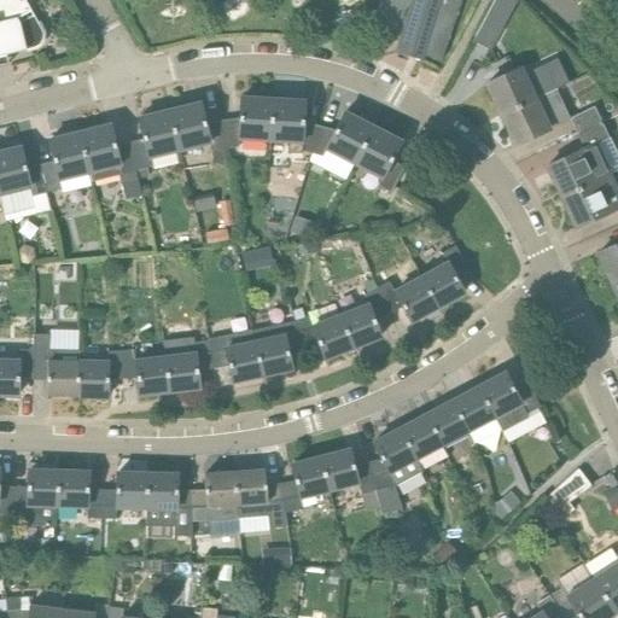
[(0,0),(0,56),(34,48),(38,46),(41,42),(42,39),(42,34),(41,30),(24,0),(0,0)]
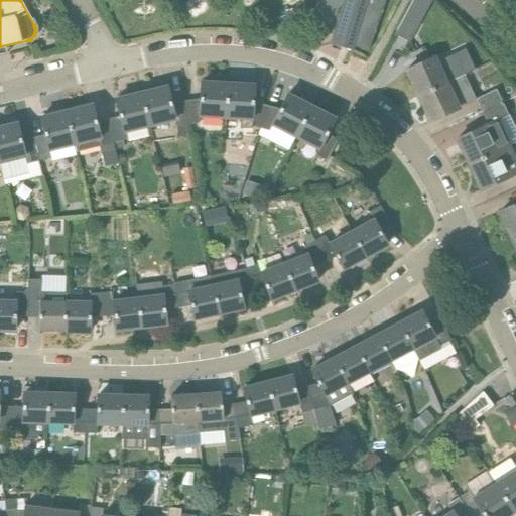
[(343,0),(341,10),(350,13),(340,47),(353,51),(368,0),(343,0)]
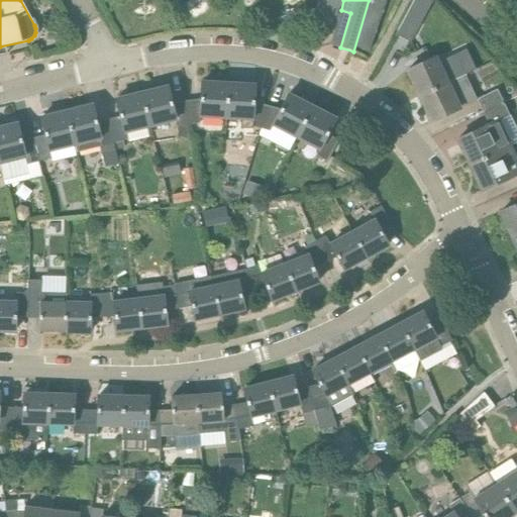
[(430,0),(412,0),(396,31),(410,38),(430,0)]
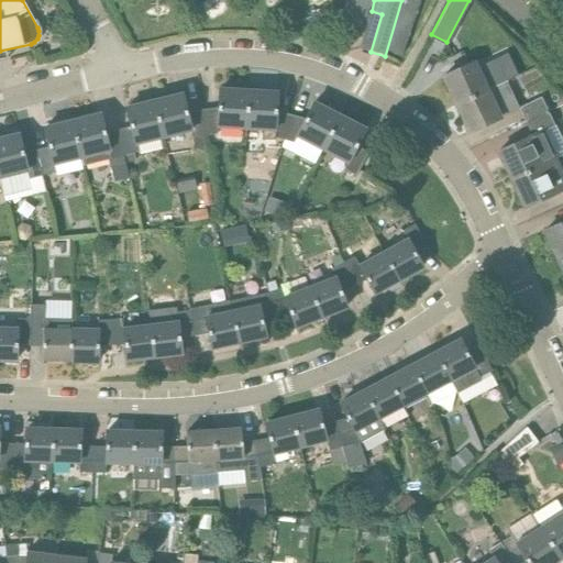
[(456,105),(504,84),(492,58),(475,66),(474,63),(463,67),(443,77),(456,105)]
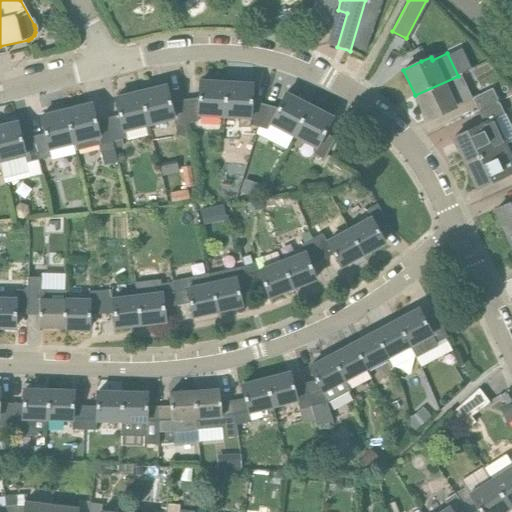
[(427,121),(472,99),(460,74),(458,76),(415,95),(427,121)]
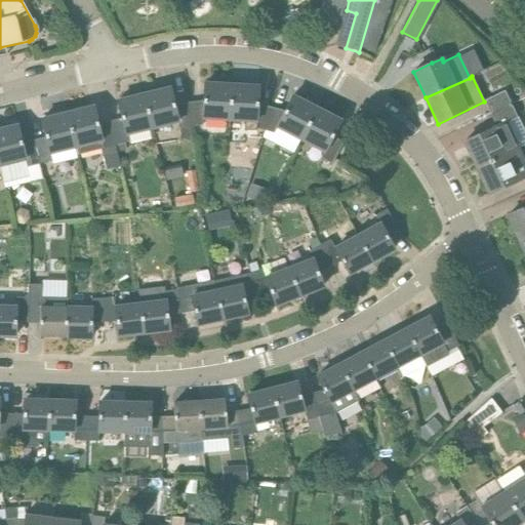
[(230,120),(231,86),(204,84),(203,101),(189,103),(193,128),(202,126),(203,118),(230,120)]
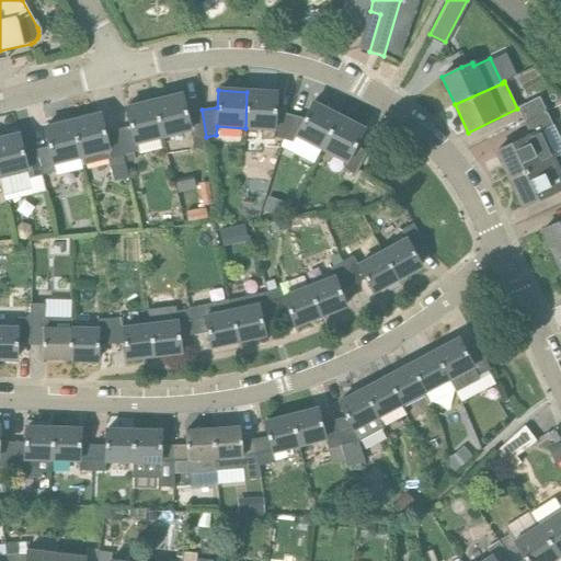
[(275,111),(276,93),(247,92),(245,128),(261,128),(261,139),(274,140),(274,138),(283,140),(289,115),(275,111)]
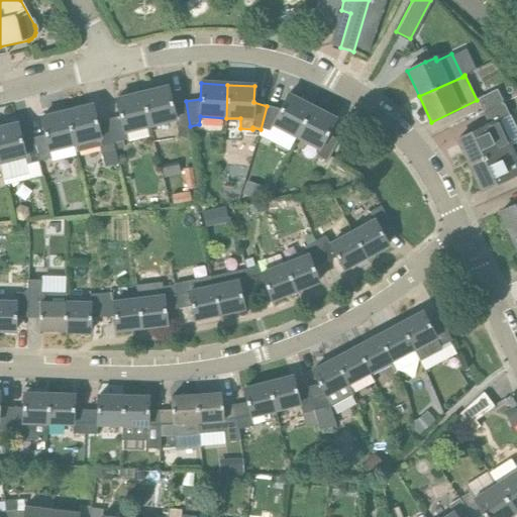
[(186,101),(172,104),(168,87),(141,94),(149,126),(175,120),(177,128),(190,126),(186,101)]
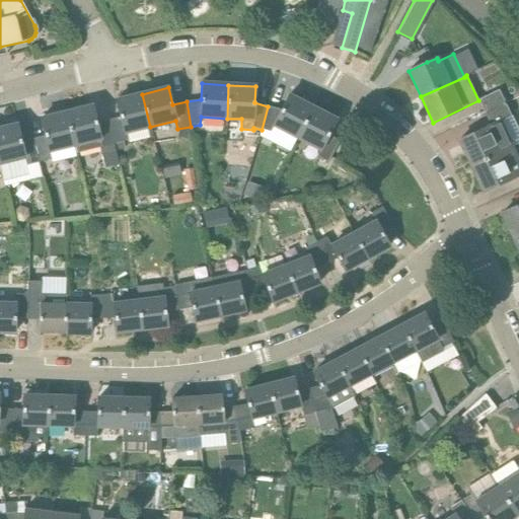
[(485,114),(505,104),(499,91),(479,100),(485,114)]
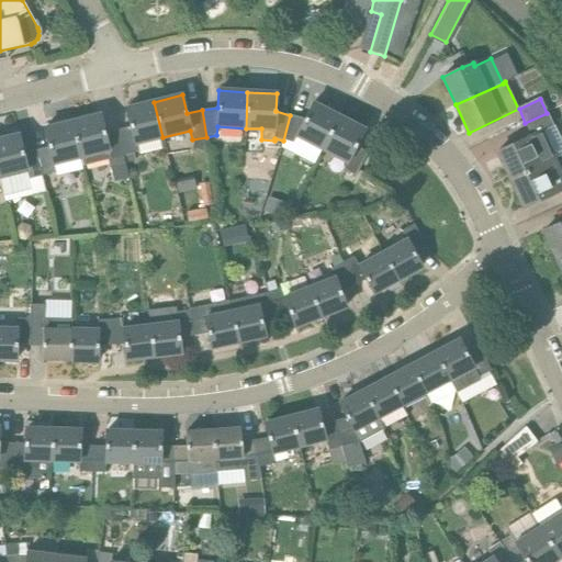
[(135,144),(163,137),(154,102),(125,109),(130,126),(117,130),(125,164),(135,161),(133,154),(136,153),(135,144)]
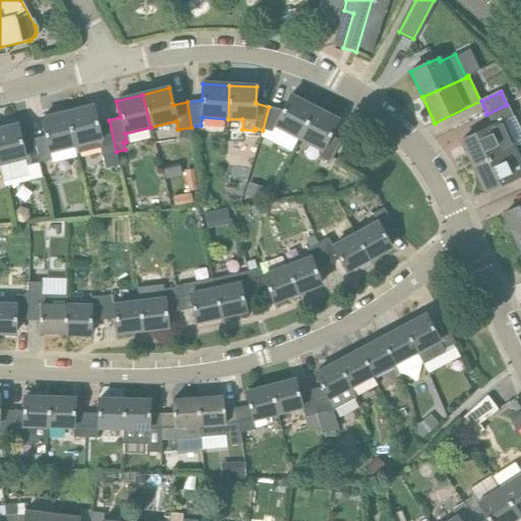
[(298,137),(313,108),(290,96),(282,111),(269,107),(263,130),(271,132),(274,125),(298,137)]
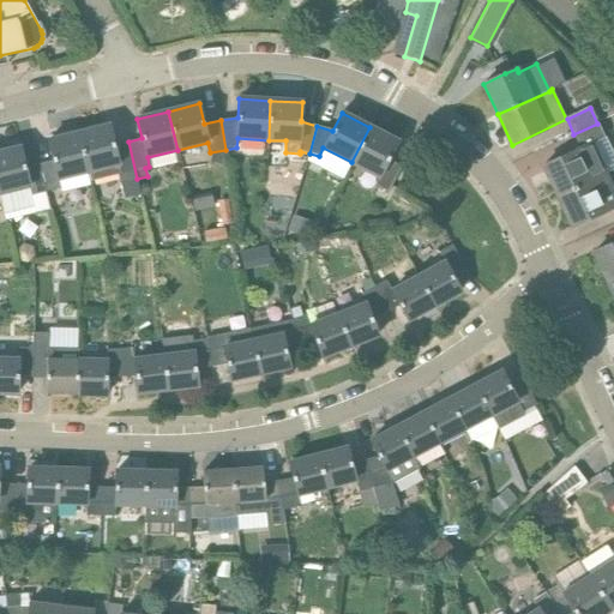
[(608,173),(594,143),(605,138),(597,124),(573,134),(581,149),(543,166),(558,197),(608,173)]
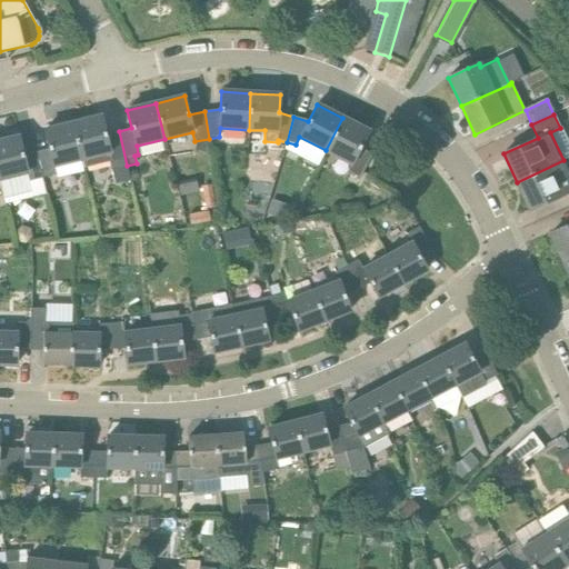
[(119,131),(106,135),(101,117),(73,123),(83,168),(109,162),(115,185),(130,181),(126,166),(127,166),(119,131)]
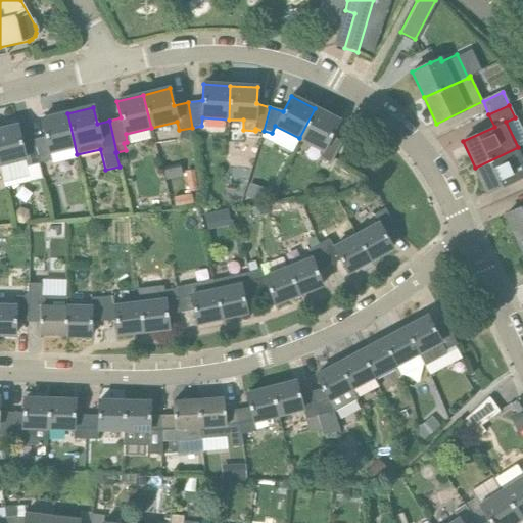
[(331,136),(338,121),(315,108),(299,138),(324,150),(320,157),(331,163),(342,142),(331,136)]
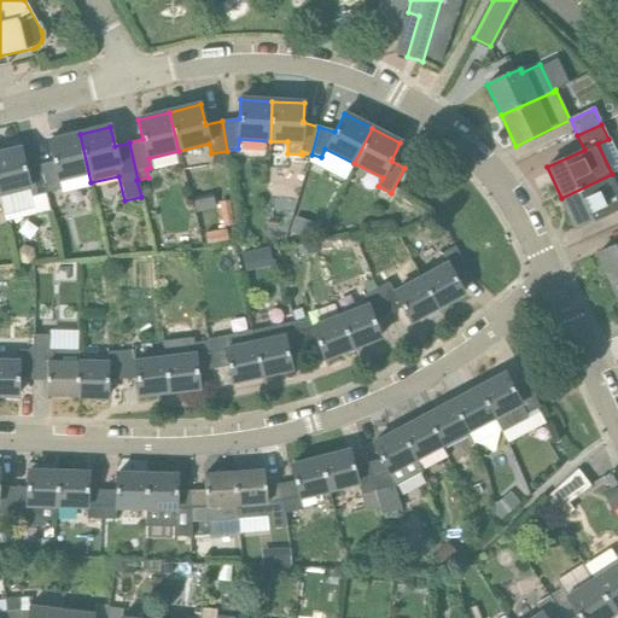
[(91,182),(80,134),(48,141),(53,162),(39,165),(46,193),(59,190),(57,180),(88,173),(91,182)]
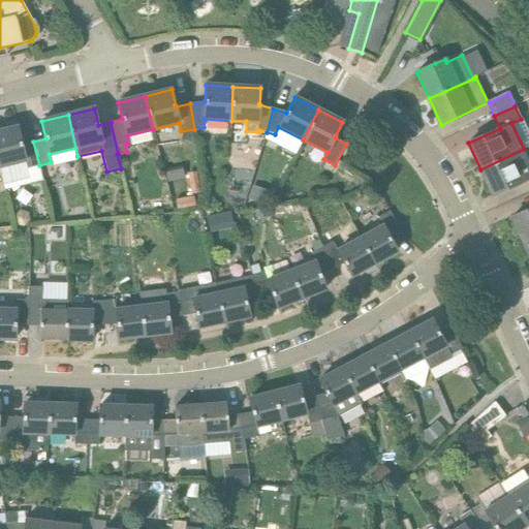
[(33,142),(22,145),(18,127),(0,131),(0,165),(25,160),(27,168),(39,165),(33,142)]
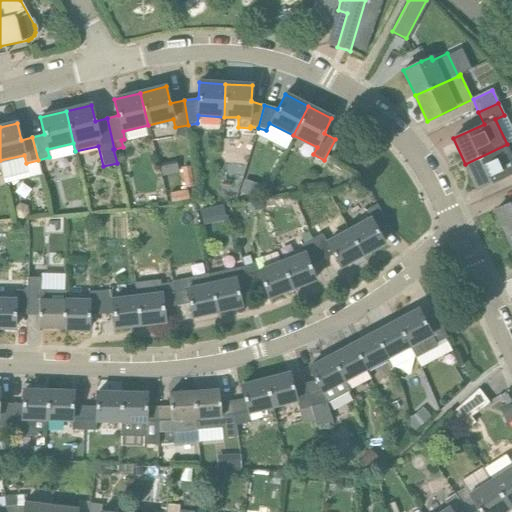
[(511,155),(507,144),(465,164),(477,189),(495,180),(511,172),(511,155)]
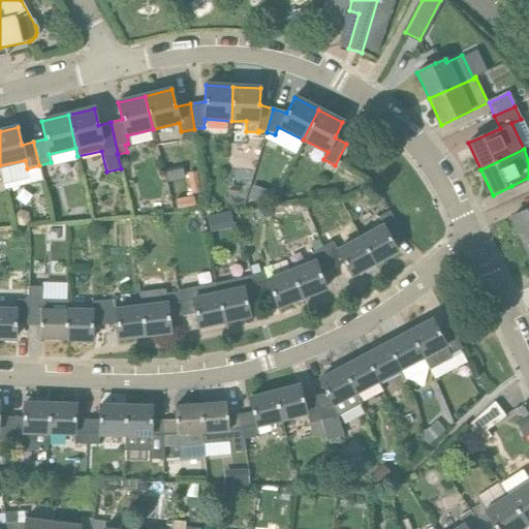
[(196,172),(188,173),(187,174),(190,193),(199,192),(196,172)]
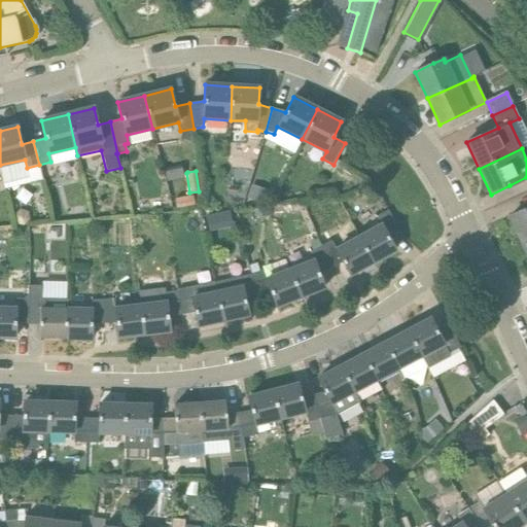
[(267,190),(250,185),(246,197),(262,202),(267,190)]
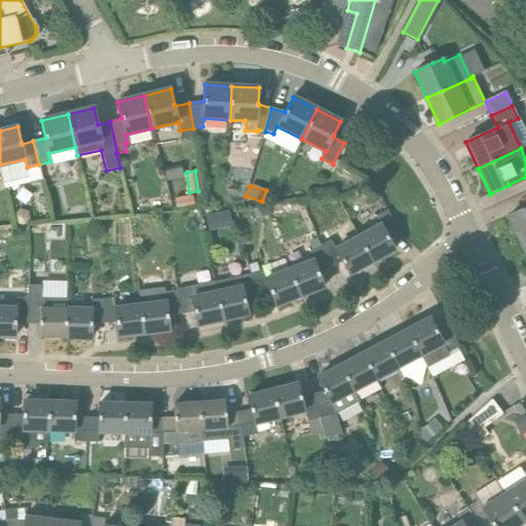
[(194,204),(192,195),(174,197),(175,208),(194,204)]
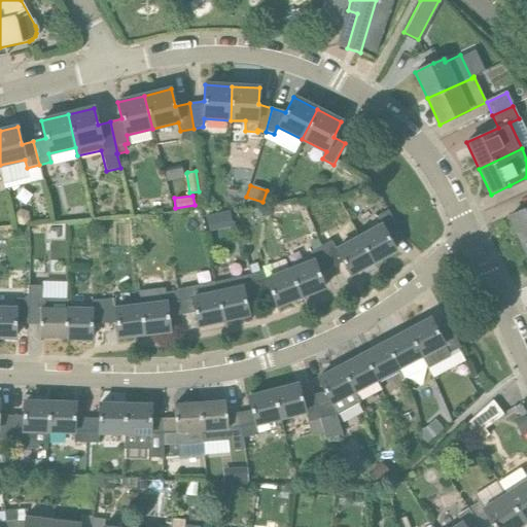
[(255,220),(269,217),(266,207),(253,210),(255,220)]
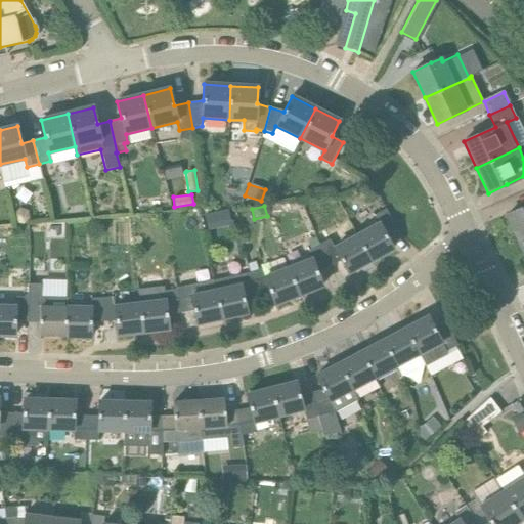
[(519,242),(523,238),(523,207),(507,215),(519,242)]
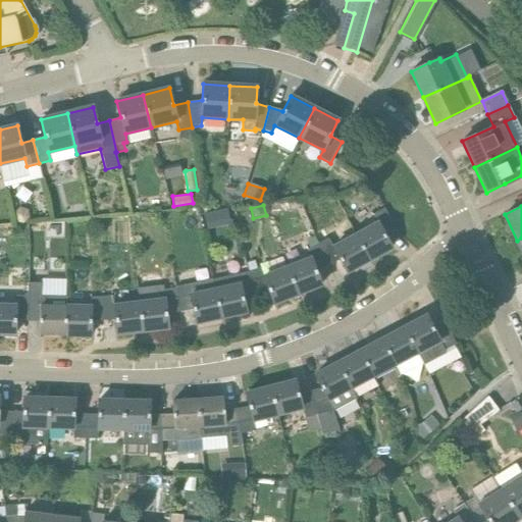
[(30,217),(28,209),(19,207),(14,212),(15,221),(23,223),(30,217)]
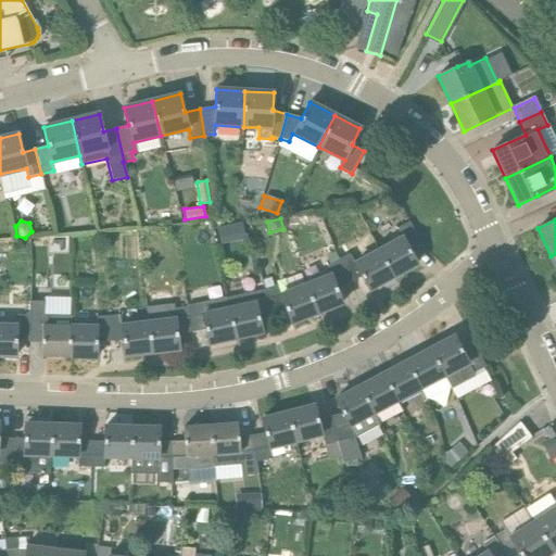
[(409,251),(421,244),(408,222),(397,228),(403,238),(379,251),(393,277),(417,264),(409,251)]
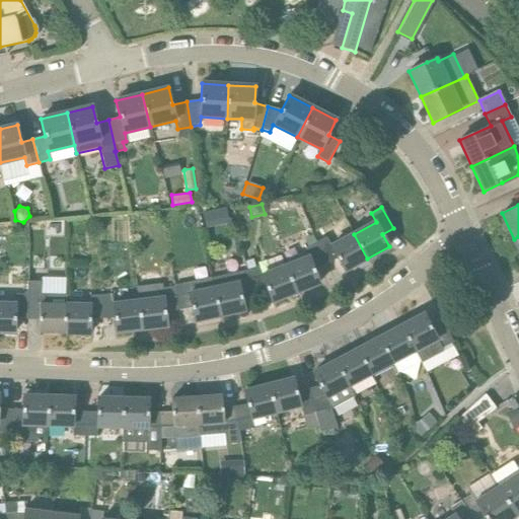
[(345,271),(367,258),(354,234),(331,245),(326,237),(315,242),(326,264),(338,258),(345,271)]
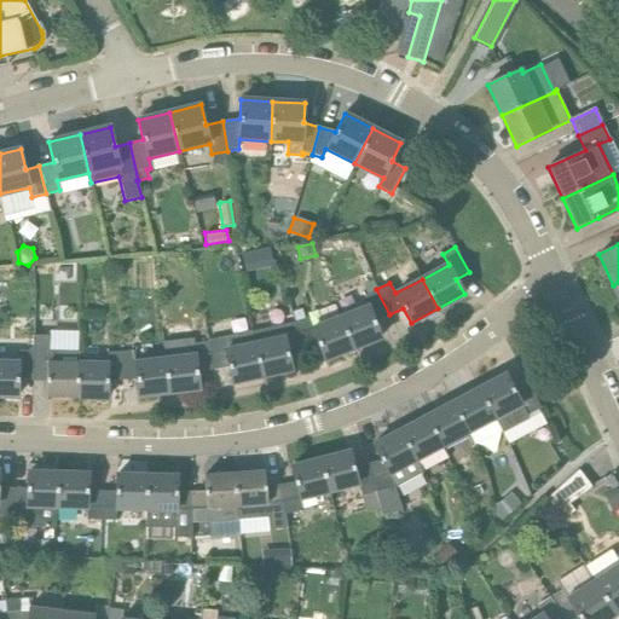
[(375,322),(389,314),(376,289),(364,295),(368,307),(341,318),(353,348),(381,337),(375,322)]
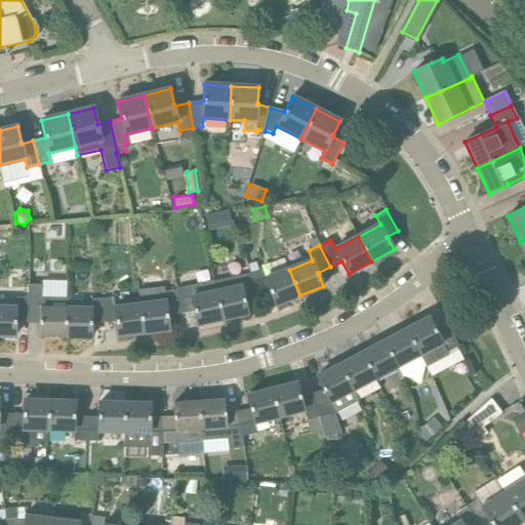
[(289,270),(265,278),(261,270),(251,273),(250,273),(257,295),(270,291),(275,305),(299,295),(289,270)]
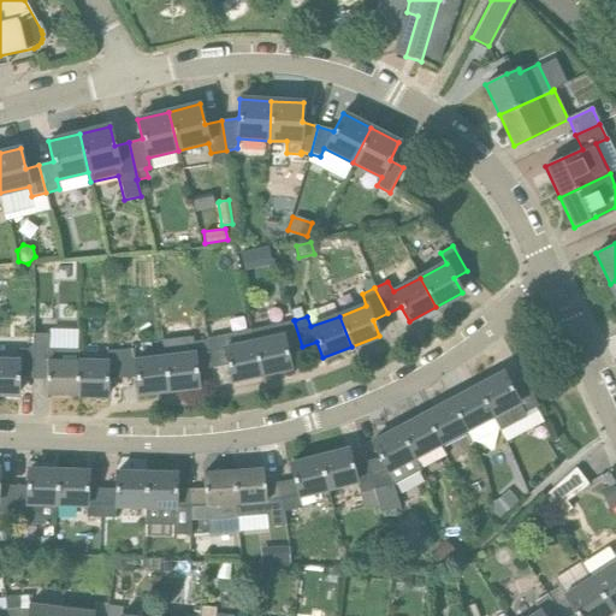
[(286,351),(302,347),(294,320),(252,330),(261,374),(290,368),(286,351)]
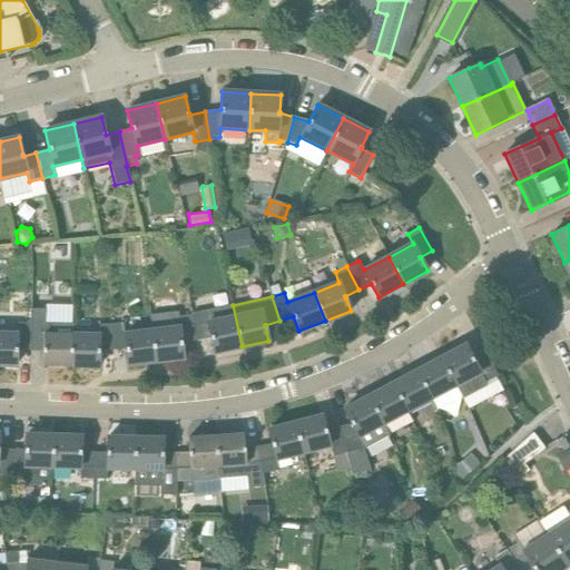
[(214,353),(242,346),(233,305),(190,313),(192,314),(196,341),(210,337),(214,353)]
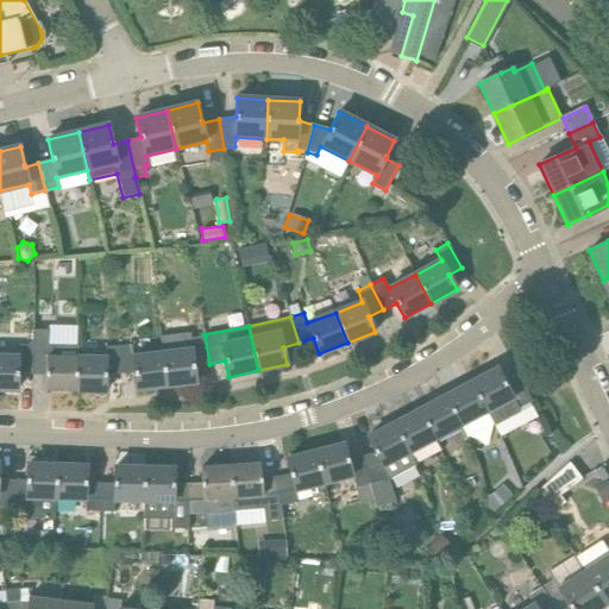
[(76,390),(77,345),(46,344),(46,333),(33,333),(32,346),(32,374),(46,374),(46,390),(76,390)]
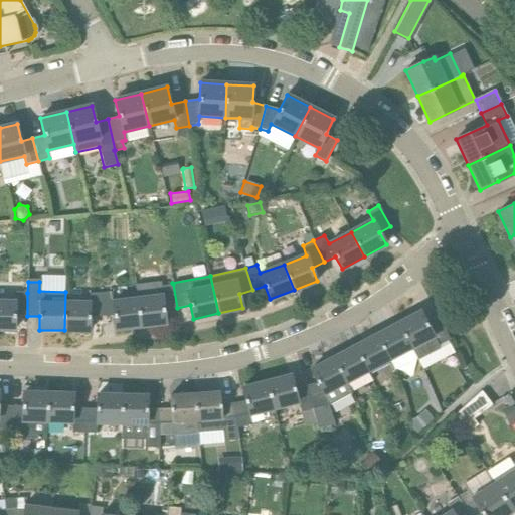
[(177,308),(173,284),(161,286),(161,282),(136,285),(137,299),(138,299),(141,326),(166,323),(164,310),(177,308)]
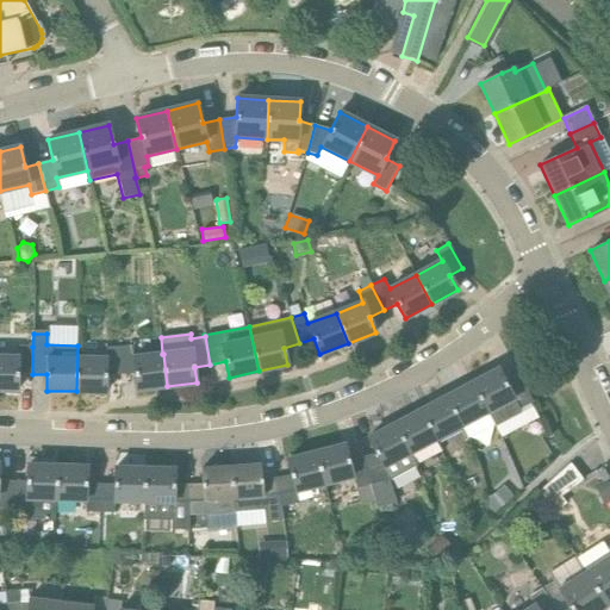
[(32,374),(32,347),(0,344),(0,390),(18,391),(18,374),(32,374)]
